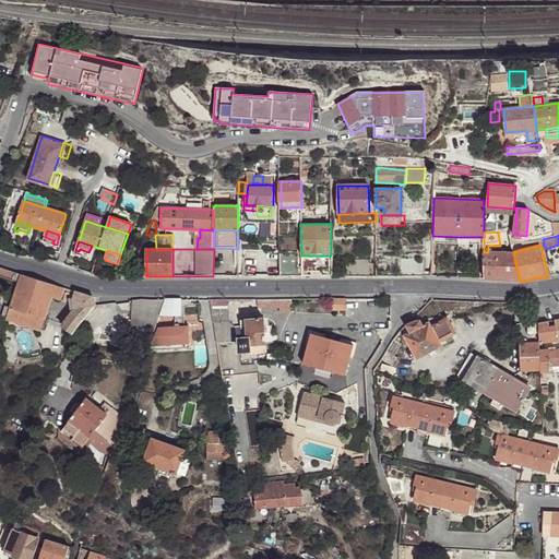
[(484,278),(520,281),(513,252),(488,252),(484,252),(484,278)]
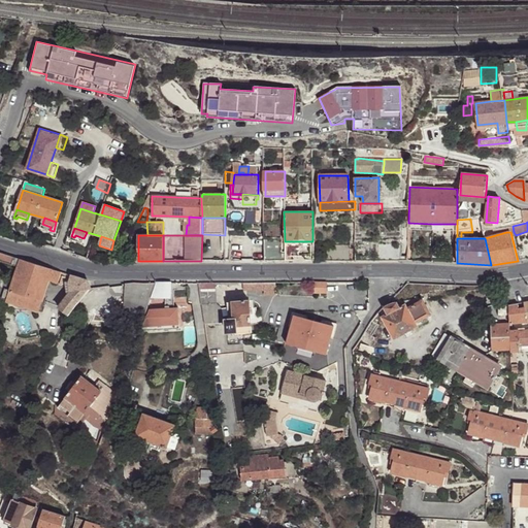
[(265,261),(283,261),(283,241),(265,241),(265,261)]
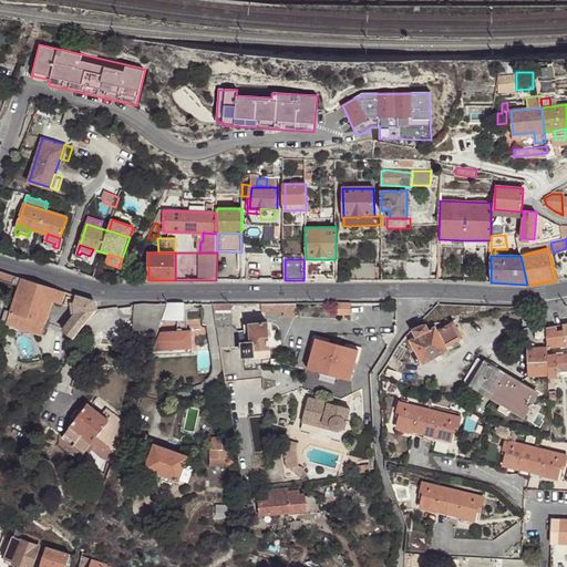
[(559,279),(566,277),(566,261),(556,265),(559,279)]
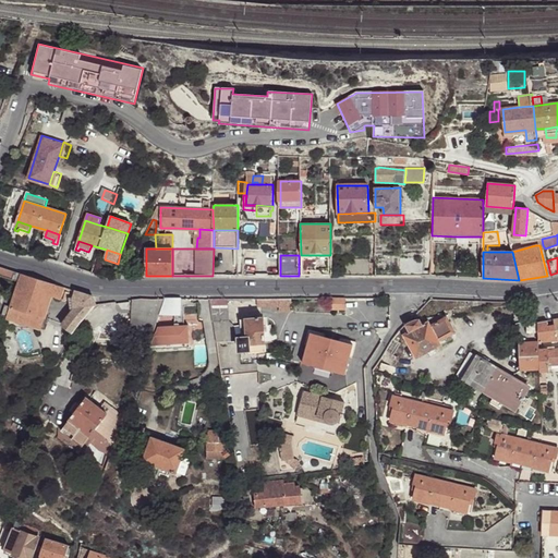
[(24,274),(0,266),(0,275),(21,282),(24,274)]
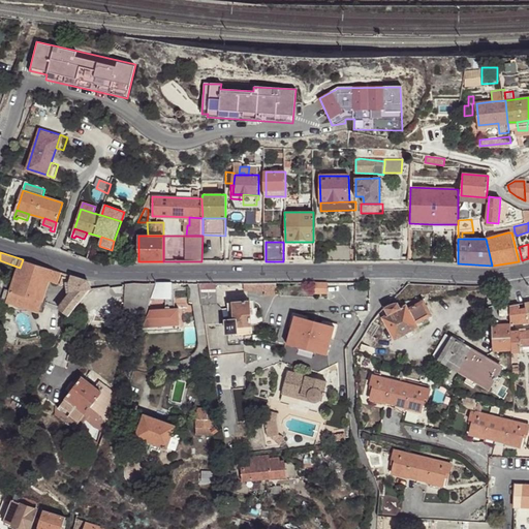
[(53,269),(23,259),(20,268),(12,290),(9,301),(9,302),(38,311),(49,280),(53,269)]
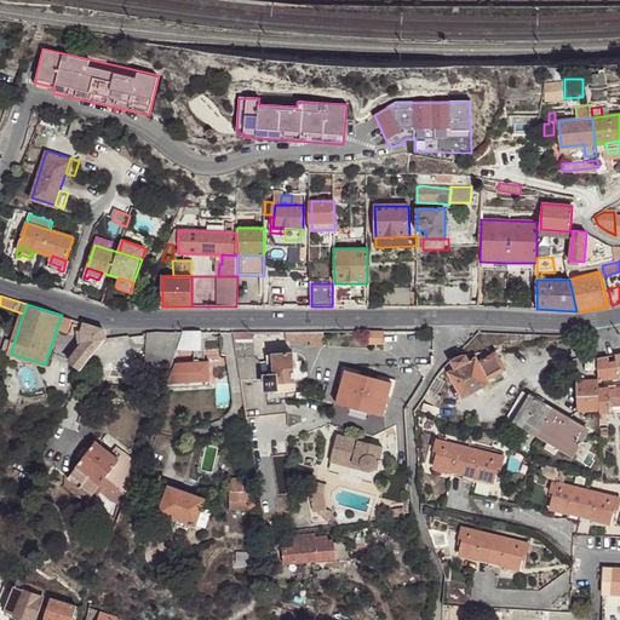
[(73,319),(65,317),(62,329),(68,332),(73,319)]
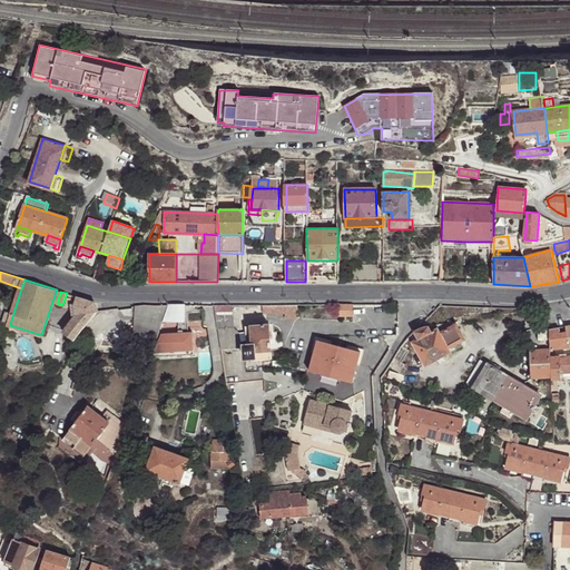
[(95,303),(79,297),(76,305),(77,315),(65,332),(76,340),(99,312),(99,311),(95,303)]
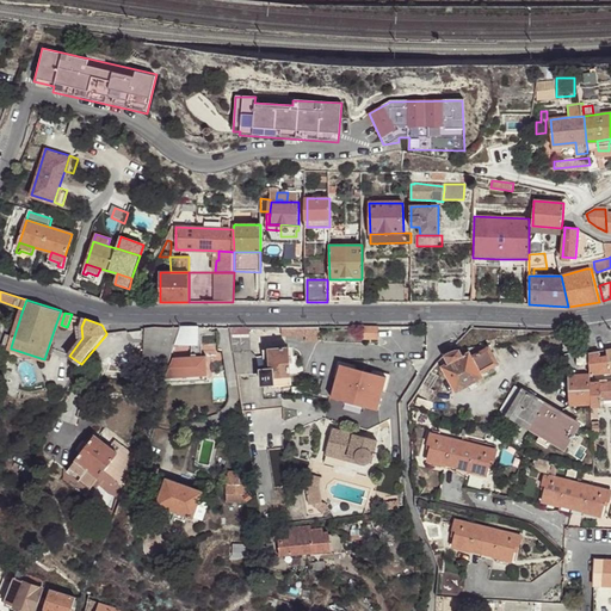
[(0,343),(11,347),(14,335),(12,335),(16,326),(0,320),(0,343)]
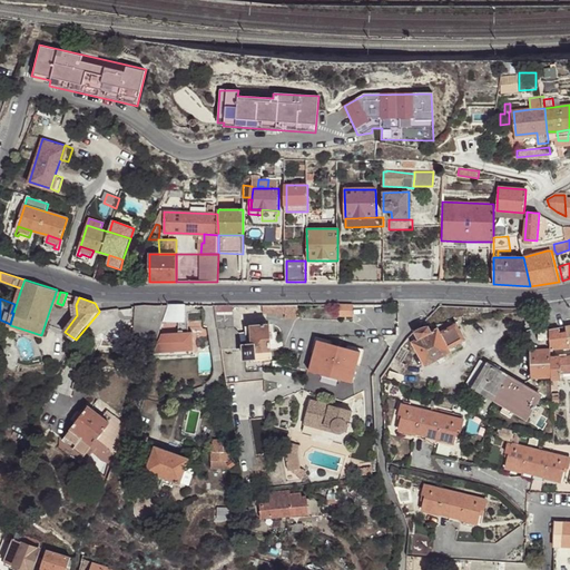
[(287,304),(267,305),(267,311),(273,311),(273,314),(287,314),(287,304)]
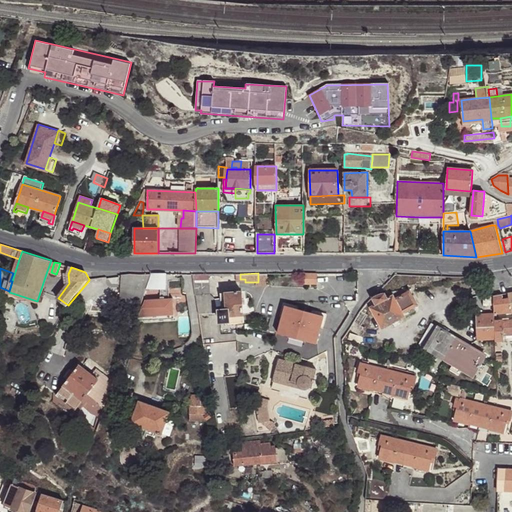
[(319,273),(305,273),(305,283),(319,283),(319,273)]
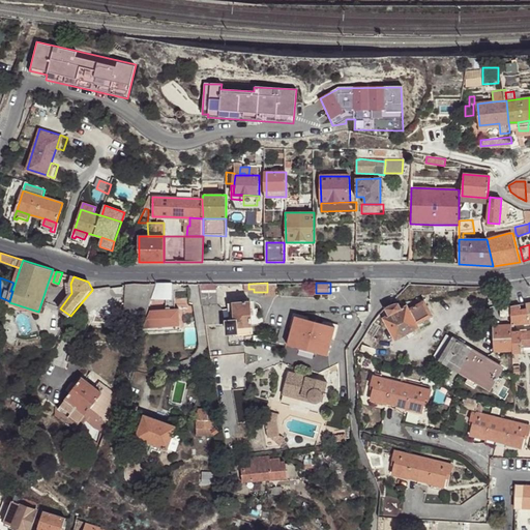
[(136,284),(127,285),(126,313),(146,316),(151,299),(152,299),(158,284),(136,284)]
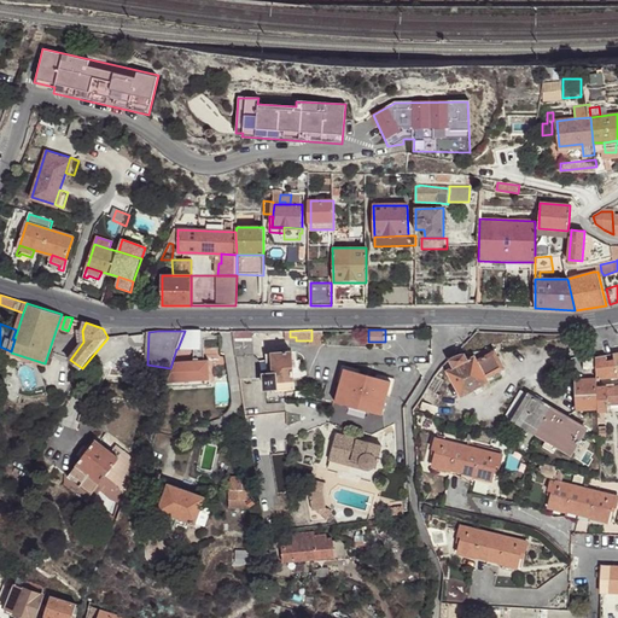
[(202,331),(185,331),(178,349),(202,348),(202,331)]
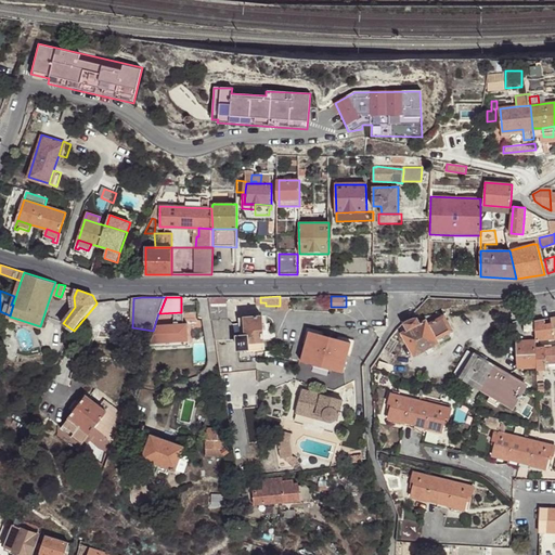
[(123,299),(97,302),(97,304),(74,331),(91,332),(95,317),(123,313),(123,299)]
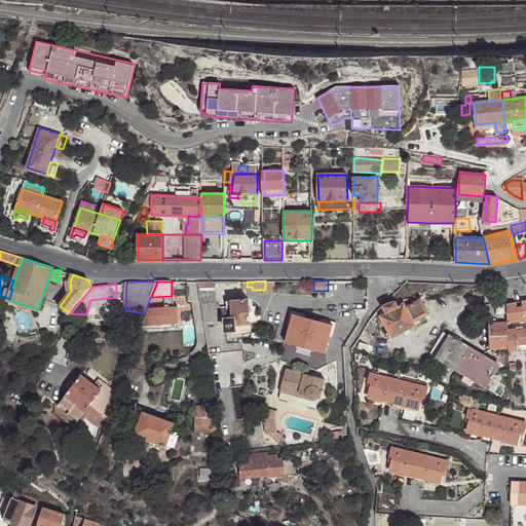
[(214,287),(198,288),(201,303),(216,302),(214,287)]
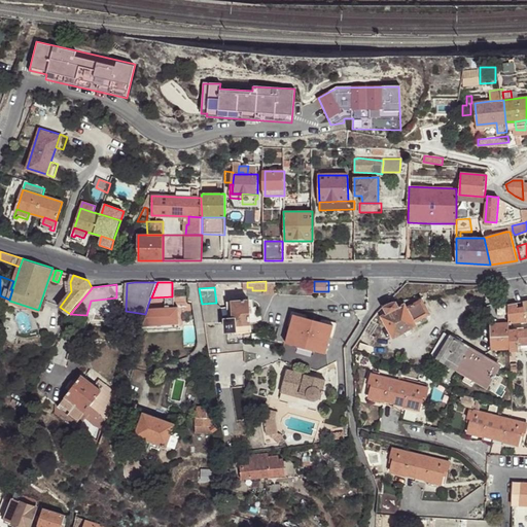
[(407,300),(396,302),(399,307),(405,304),(408,309),(419,303),(417,299),(407,300)]
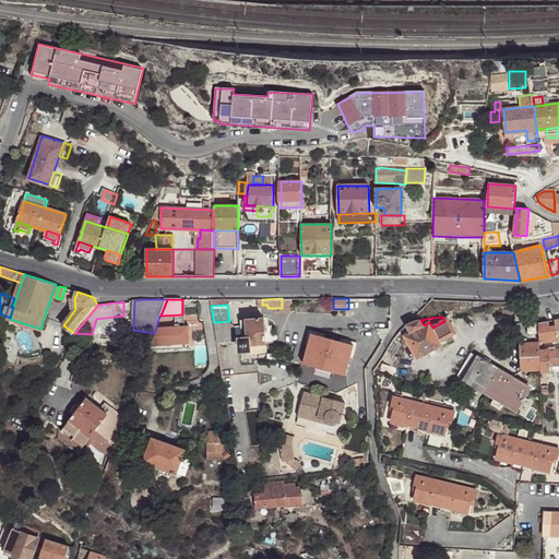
[(264,318),(246,320),(248,339),(240,339),(241,351),(250,351),(249,353),(266,352),(264,318)]
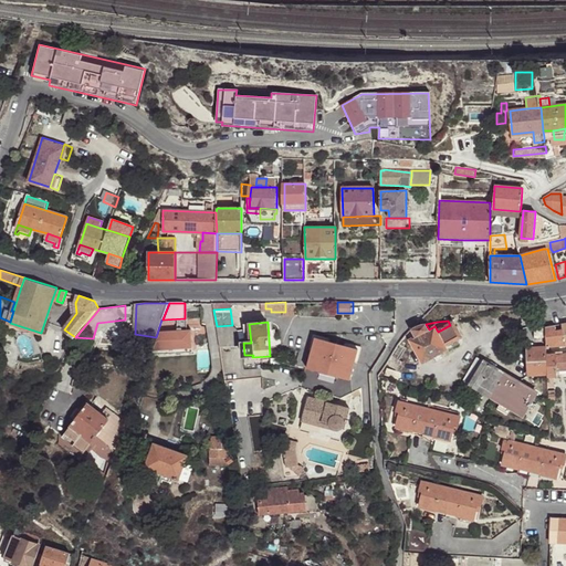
[(565,323),(562,324),(563,329),(556,331),(555,325),(546,326),(546,336),(546,346),(565,344),(565,323)]
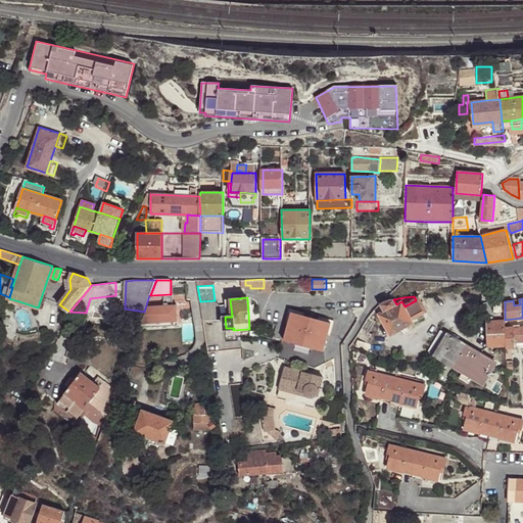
[(383,311),(379,314),(378,314),(390,336),(414,323),(412,318),(425,311),(418,299),(416,300),(405,306),(401,301),(396,304),(393,299),(392,299),(386,301),(380,304),(383,311)]
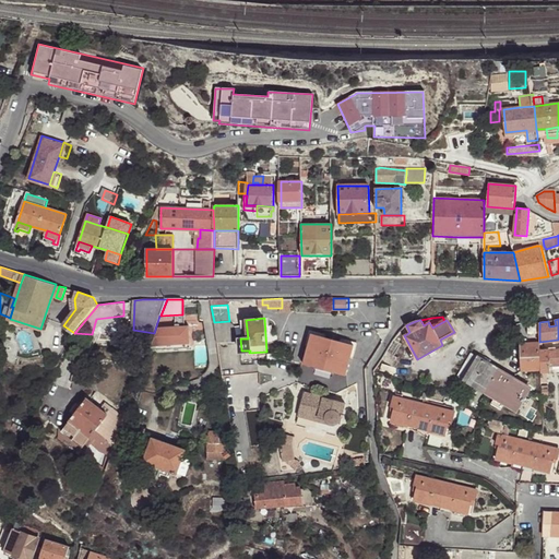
[(229,321),(214,322),(217,343),(238,341),(236,325),(229,321)]
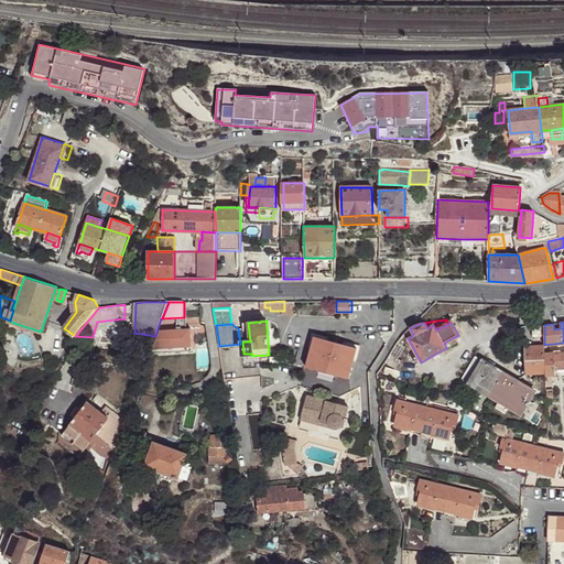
[(534,335),(544,335),(544,325),(533,326),(534,335)]
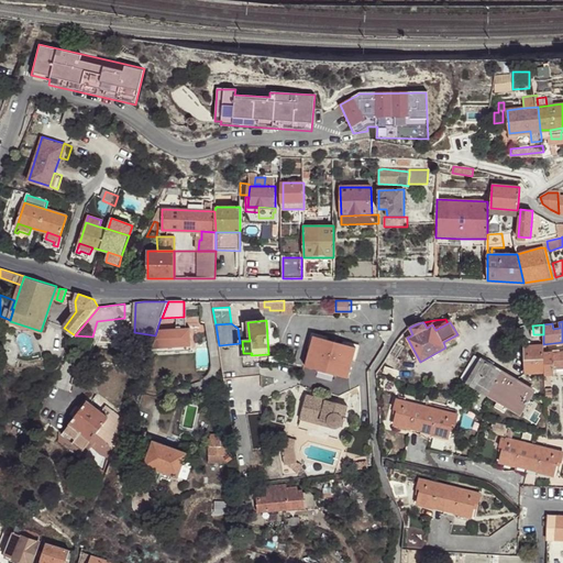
[(190,328),(159,330),(150,353),(191,351),(190,328)]
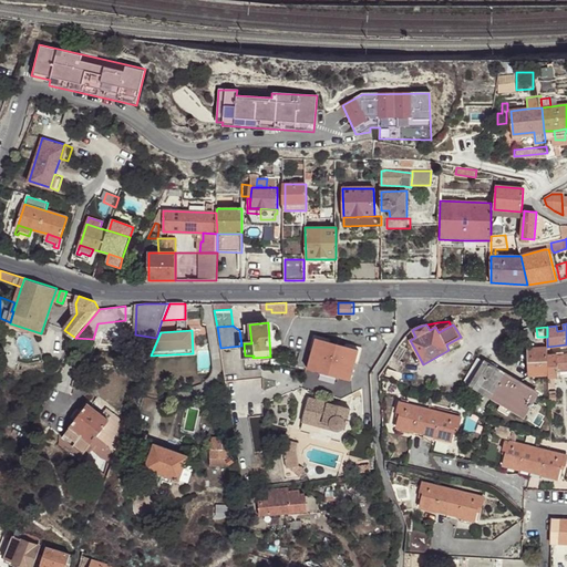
[(359,350),(317,338),(311,354),(299,350),(295,366),(350,380),(359,350)]
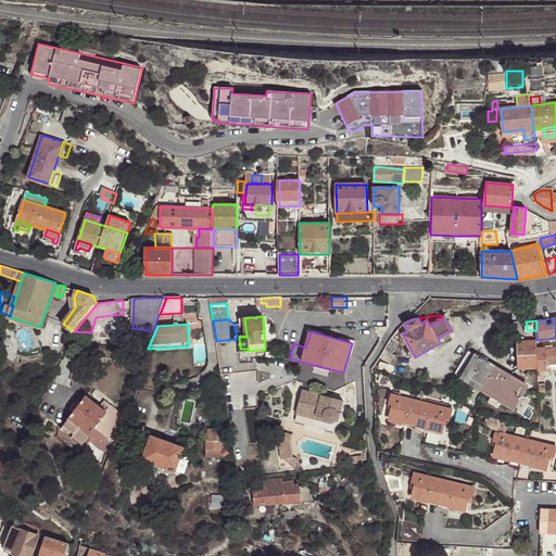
[(538,364),(538,349),(536,342),(520,342),(521,366),(530,366),(538,366),(538,364)]
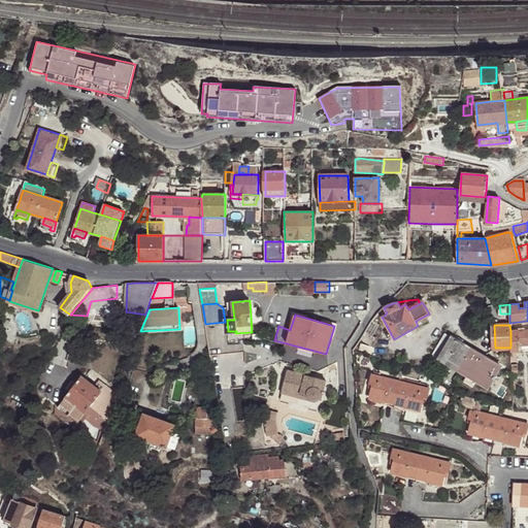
[(527,329),(522,330),(510,331),(510,345),(520,344),(527,343),(527,329)]
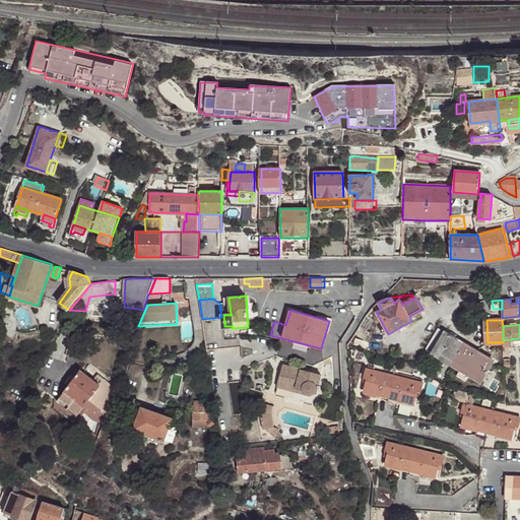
[(367,331),(360,327),(355,334),(366,341),(371,334),(367,331)]
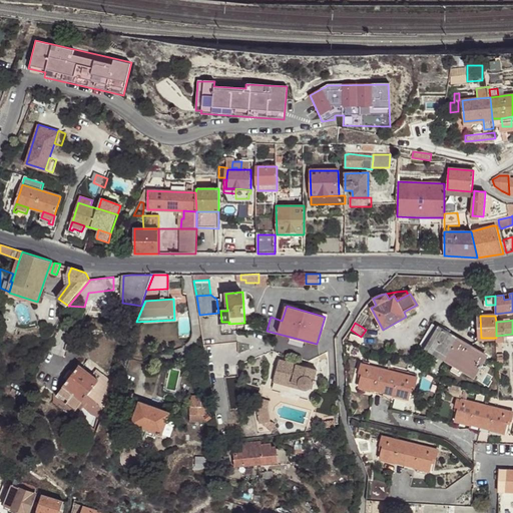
[(428,346),(447,357),(458,338),(439,327),(428,346)]
